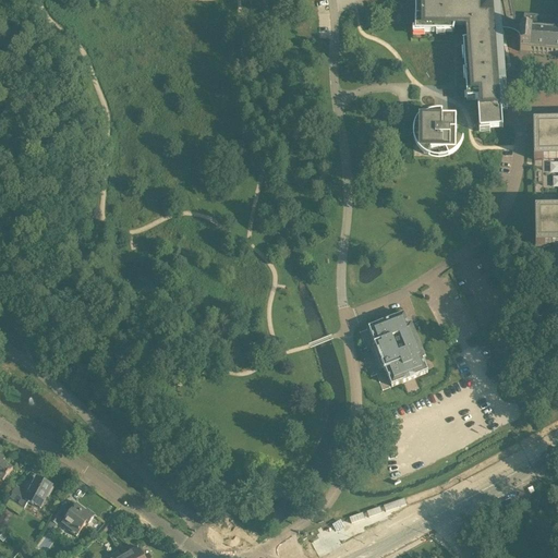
[(502,2),(499,2),(499,0),(415,0),(415,33),(453,34),(455,27),(468,27),(469,40),(463,43),(468,100),(477,100),(480,128),(502,126),(501,111),(507,111),(501,28),(502,27),(511,28),(514,31),(519,34),(521,32),(522,32),(523,22),(507,23),(502,2)]
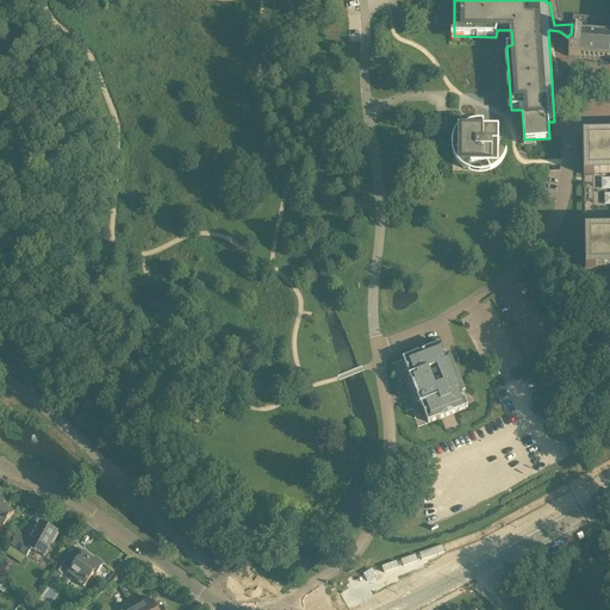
[(556,0),(548,0),(549,2),(554,25),(572,24),(567,17),(562,17),(560,17),(556,0)]
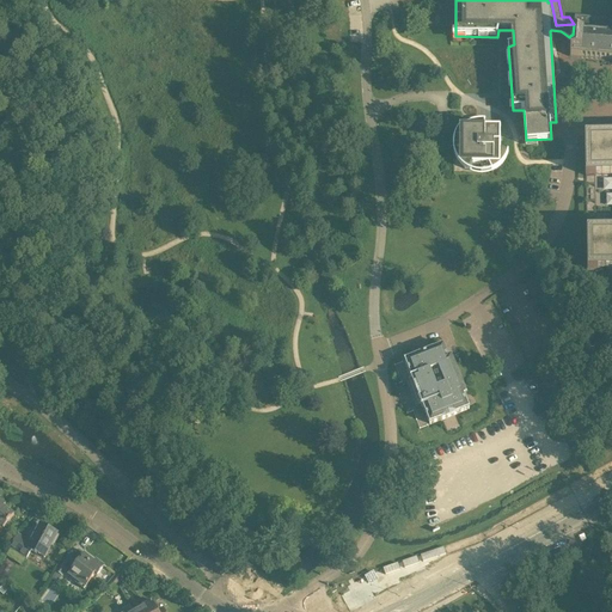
[(585,144),(585,158),(586,176),(611,175),(611,228),(586,230),(587,246),(587,270),(611,269),(611,19),(575,16),(569,17),(574,24),(573,35),(571,35),(570,57),(611,60),(611,134),(585,135),(585,144)]
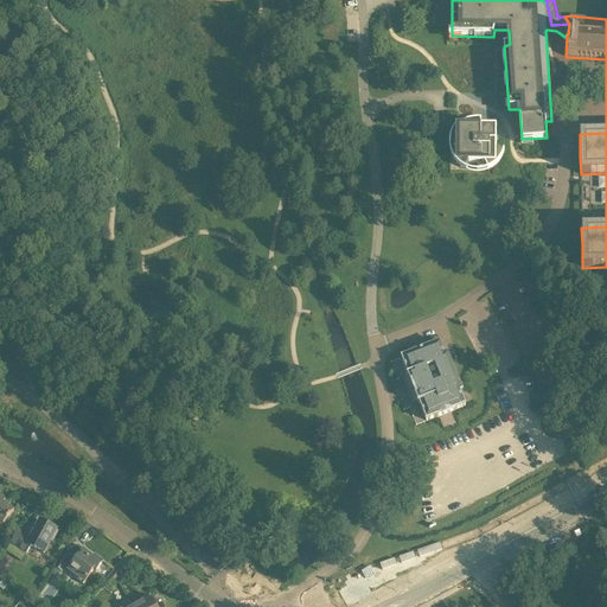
[(451,135),(451,138),(449,140),(449,141),(449,144),(449,146),(449,148),(449,149),(451,152),(451,154),(452,155),(453,158),(454,160),(455,161),(457,164),(458,165),(460,166),(461,167),(464,168),(465,170),(467,171),(470,171),(471,172),(473,172),(475,172),(478,172),(479,172),(481,172),(483,172),(485,171),(487,171),(489,170),(491,168),(492,168),(493,167),(494,166),(497,165),(498,163),(499,160),(502,159),(502,157),(503,154),(504,152),(496,149),(496,126),(457,126),(455,127),(454,128),(454,129),(453,132),(452,133),(451,135)]
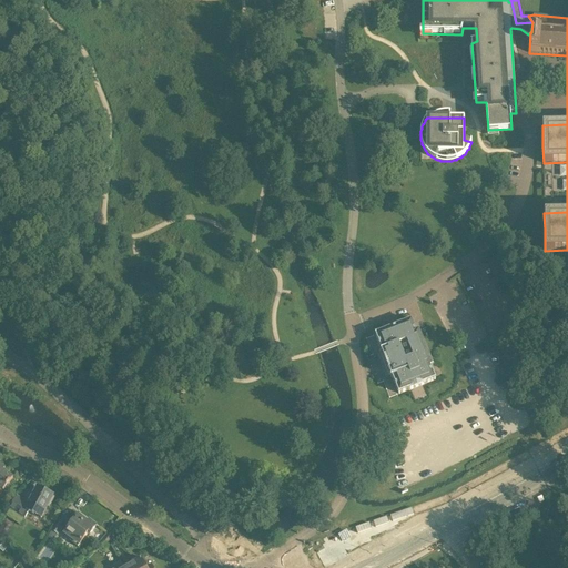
[(412,321),(387,331),(375,335),(382,351),(381,352),(392,377),(398,394),(407,391),(408,391),(426,384),(435,379),(430,367),(433,367),(418,332),(416,333),(412,321)]
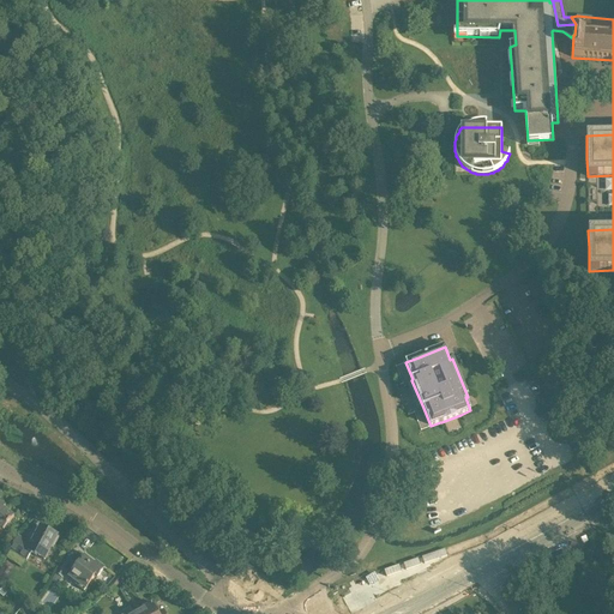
[(0,528),(4,531),(14,517),(4,509),(5,506),(0,501),(0,528)]
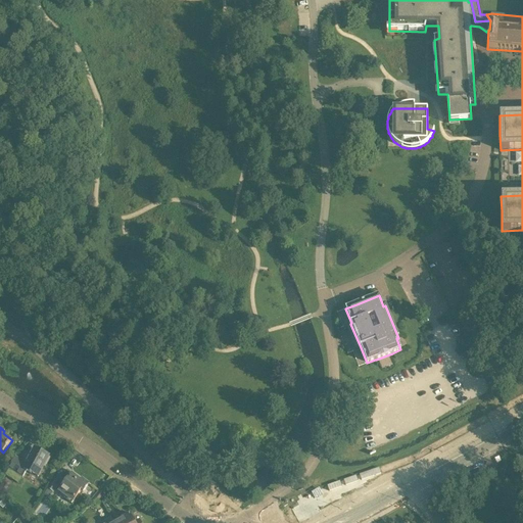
[(27,465),(15,458),(7,470),(8,471),(6,475),(17,482),(20,478),(21,479),(27,471),(38,476),(43,467),(45,468),(50,459),(35,449),(27,465)]
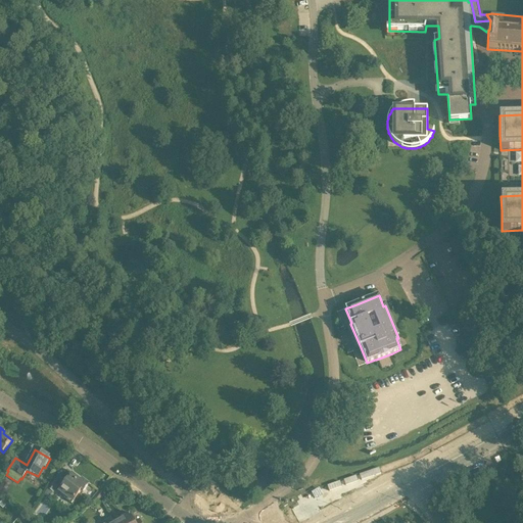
[(61,478),(66,482),(59,491),(74,502),(81,491),(82,492),(88,484),(82,480),(81,481),(73,475),(73,474),(67,470),(61,478)]
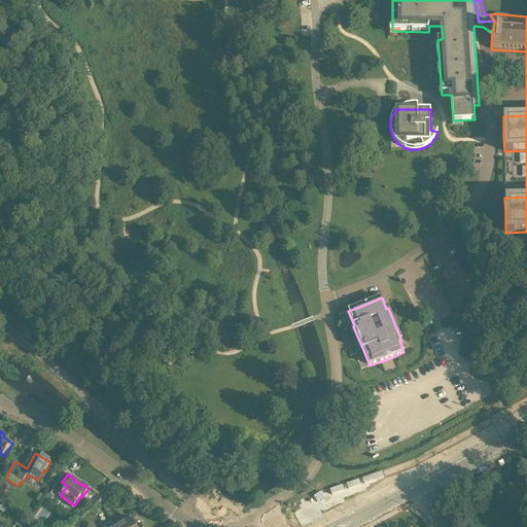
[(60,486),(56,483),(48,492),(44,498),(48,501),(60,486)]
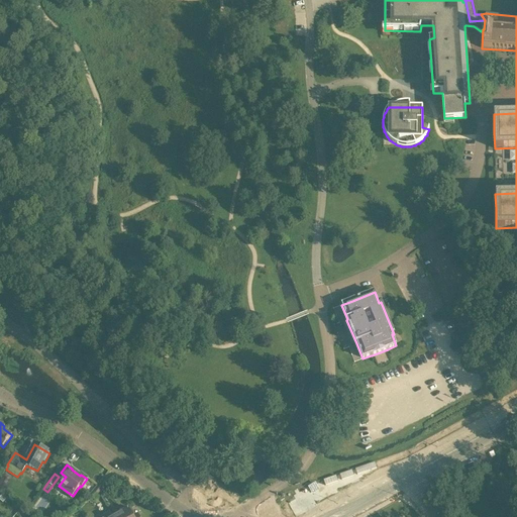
[(107,495),(103,491),(97,486),(89,496),(94,501),(99,495),(102,500),(107,495)]
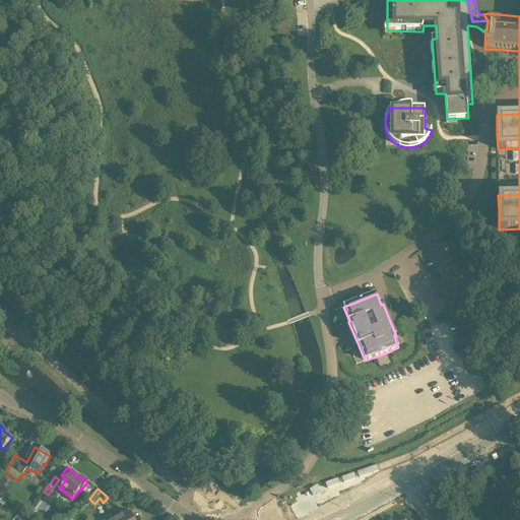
[(122,517),(115,519),(139,519),(137,519),(135,519),(131,512),(129,514),(128,513),(127,513),(126,511),(125,510),(124,510),(123,510),(122,510),(121,511),(120,512),(120,513),(121,514),(122,517)]
